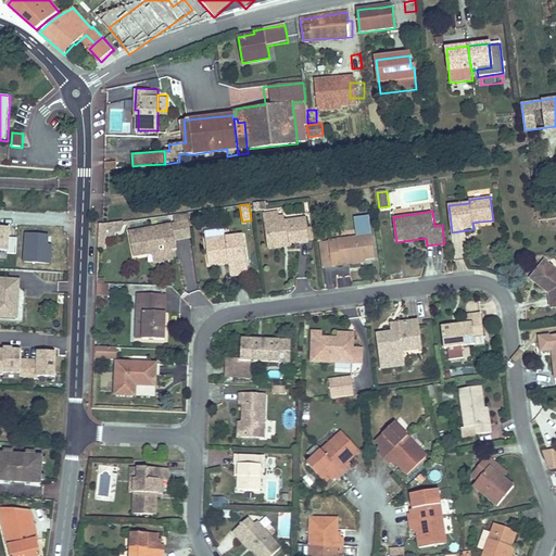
[(328,229),(326,213),(316,214),(318,230),(328,229)]
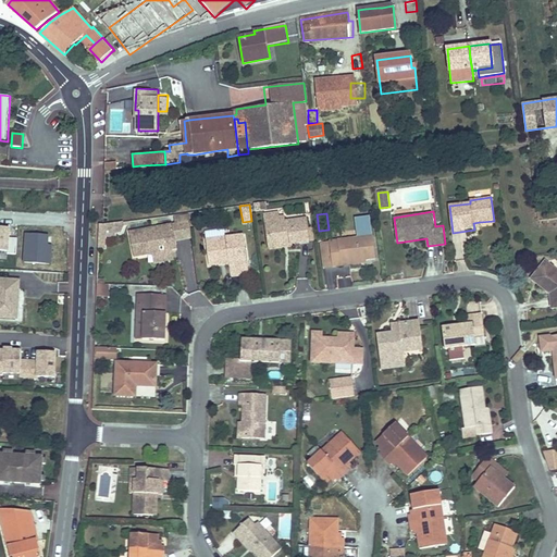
[(192,239),(188,214),(174,218),(175,223),(172,224),(175,242),(192,239)]
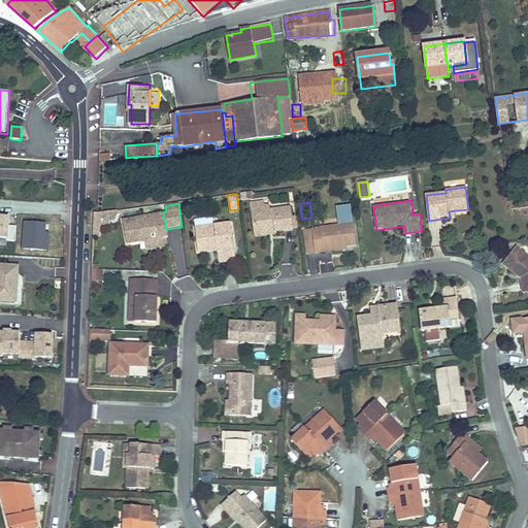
[(251,211),(254,229),(276,226),(277,232),(294,230),(294,229),(292,213),(290,205),(251,211)]
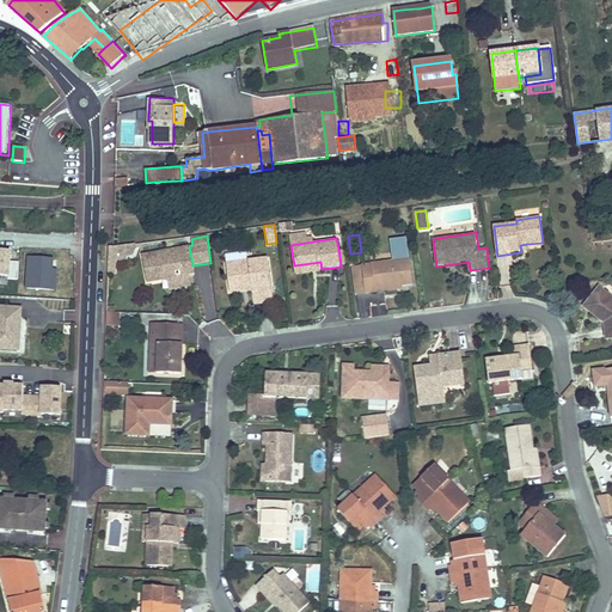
[(393,261),(362,265),(366,295),(384,293),(383,289),(402,286),(412,285),(407,239),(391,242),(393,261)]
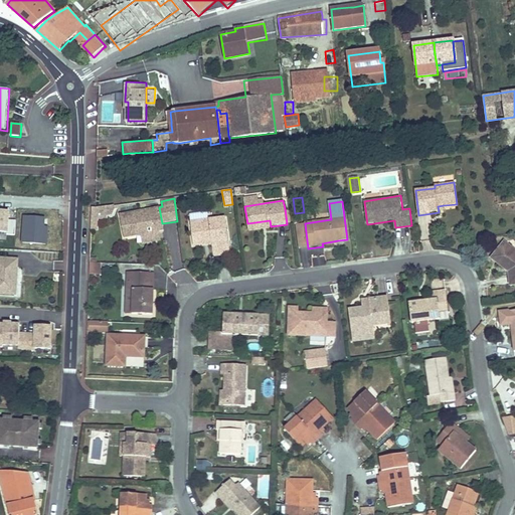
[(94,208),(92,207),(91,231),(98,231),(99,220),(107,220),(107,216),(112,216),(115,209),(119,208),(118,205),(96,208),(94,208)]
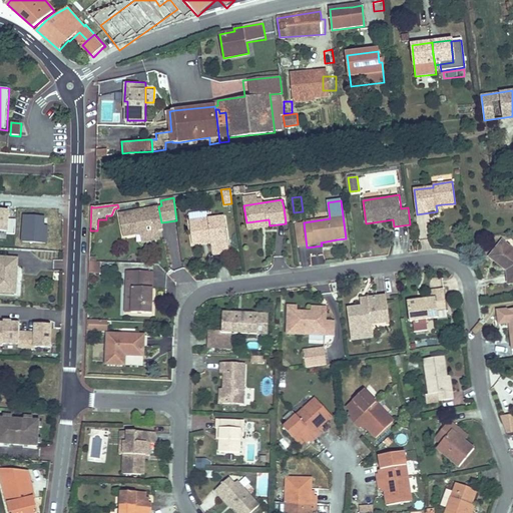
[(123,237),(140,234),(158,231),(162,230),(161,222),(158,206),(118,213),(123,237)]
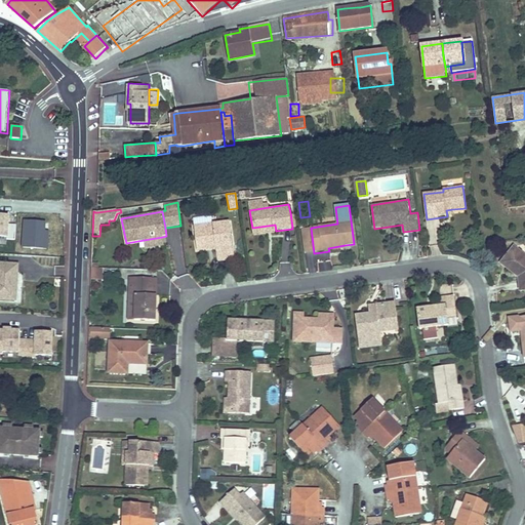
[(11,216),(0,215),(0,238),(9,239),(11,216)]
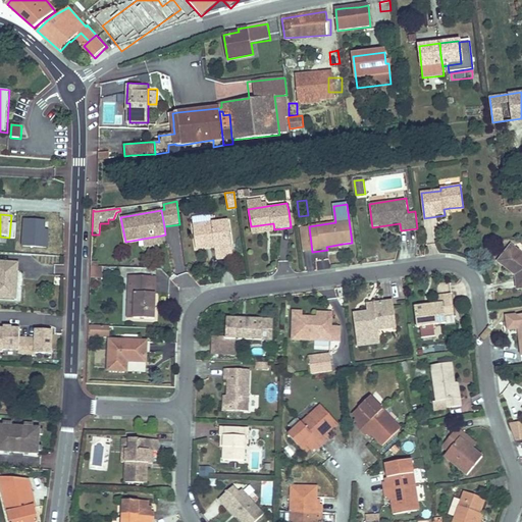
[(46,222),(24,220),(23,248),(48,249),(49,230),(45,230),(46,222)]
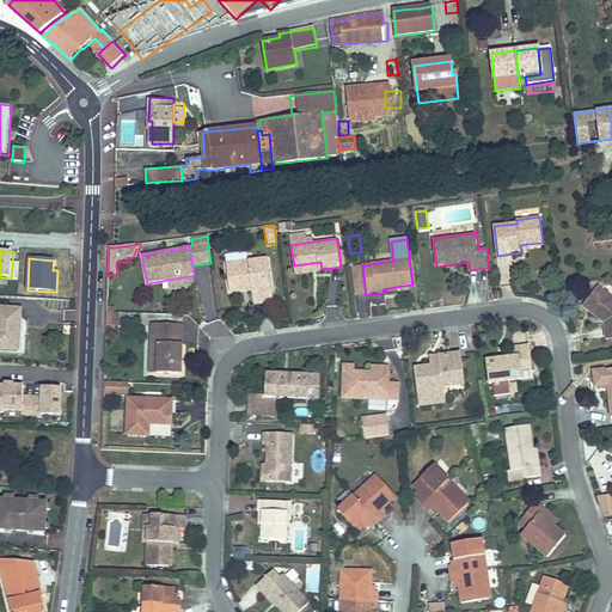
[(227,267),(230,285),(251,281),(252,289),(255,304),(274,301),(268,261),(240,264),(239,264),(227,267)]
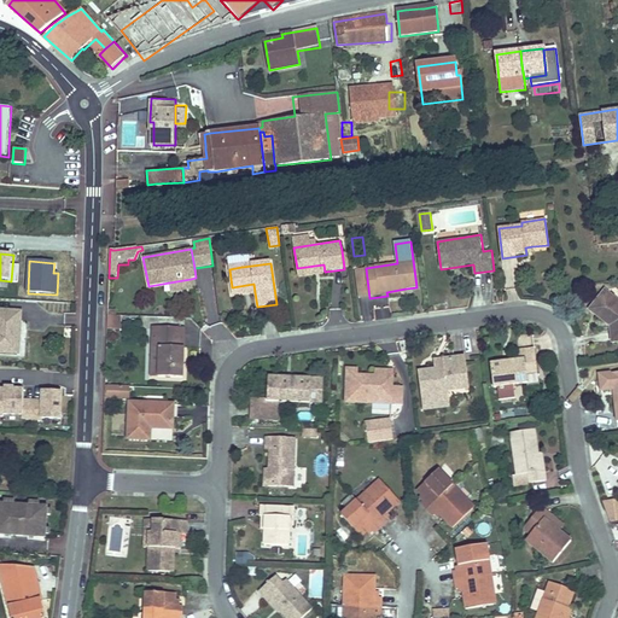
[(324,264),(297,268),(298,278),(325,274),(325,272),(324,264)]
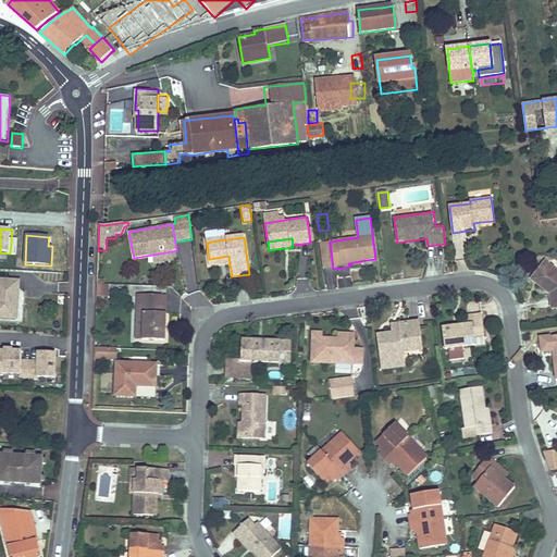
[(333,269),(330,242),(320,243),(324,270),(333,269)]
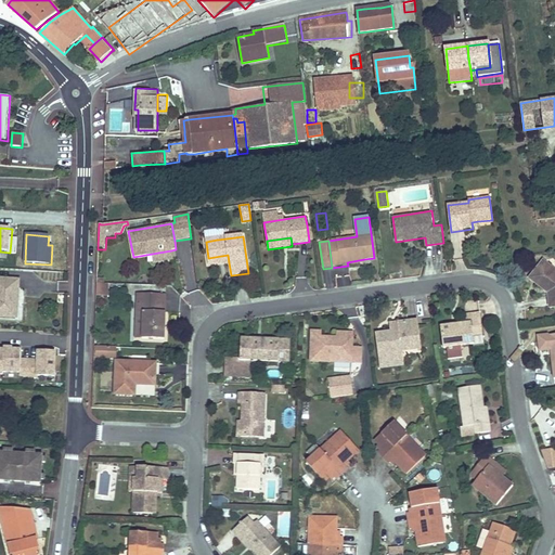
[(549,265),(542,259),(529,276),(547,291),(549,296),(550,309),(554,308),(554,281),(554,280),(554,249),(552,250),(553,259),(549,265)]
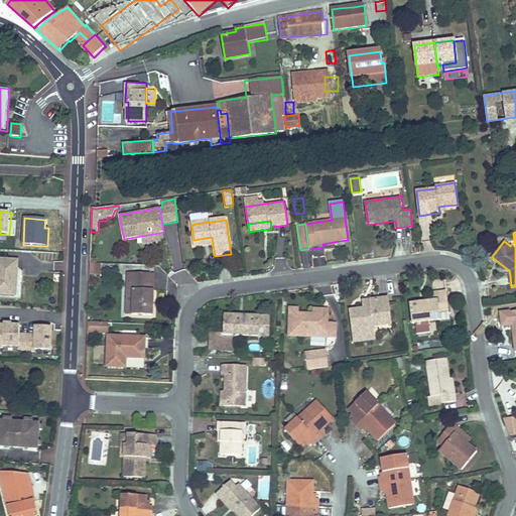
[(159,233),(141,236),(144,245),(161,242),(159,233)]
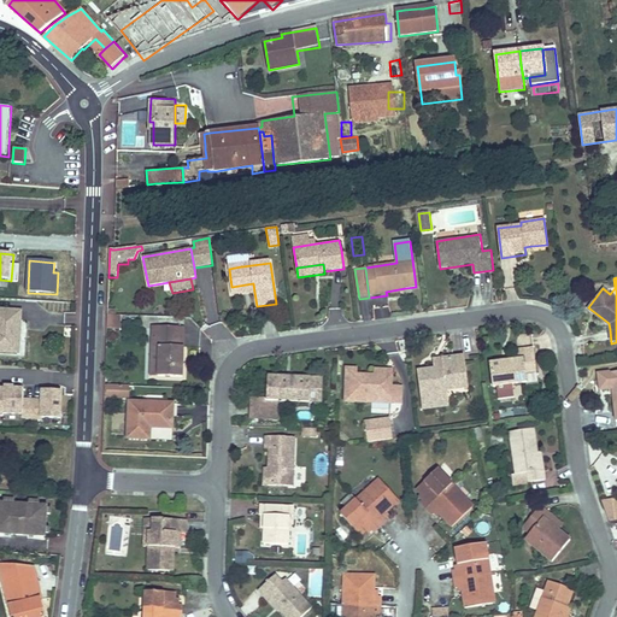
[(253,283),(231,287),(233,294),(254,292),(253,283)]
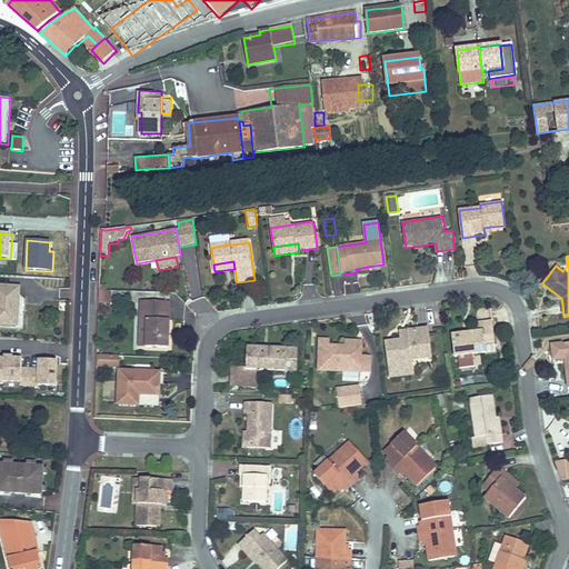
[(0,287),(0,326),(17,327),(17,311),(19,289),(0,287)]
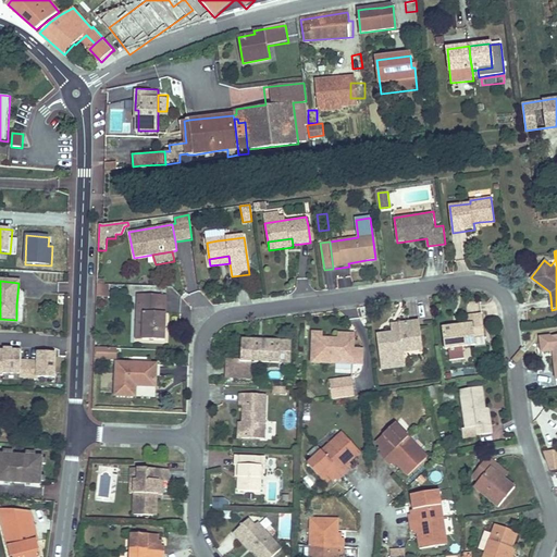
[(109,297),(109,281),(95,281),(95,297),(109,297)]
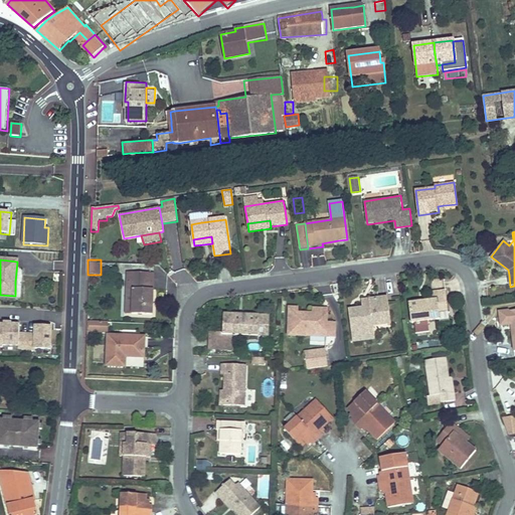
[(126,273),(125,290),(131,290),(130,315),(152,315),(153,274),(126,273)]
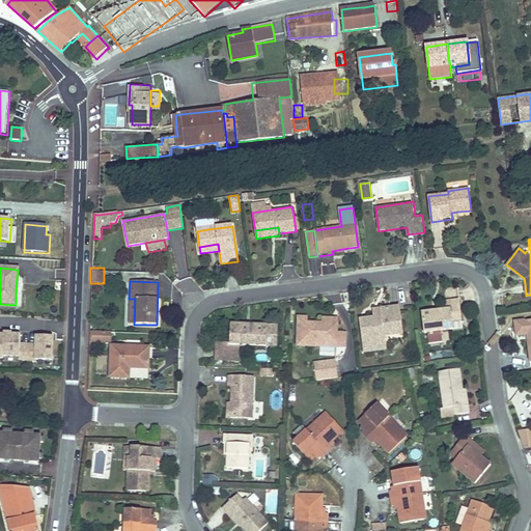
[(442,330),(455,329),(454,319),(464,318),(460,298),(449,299),(449,307),(424,310),(426,332),(442,330)]
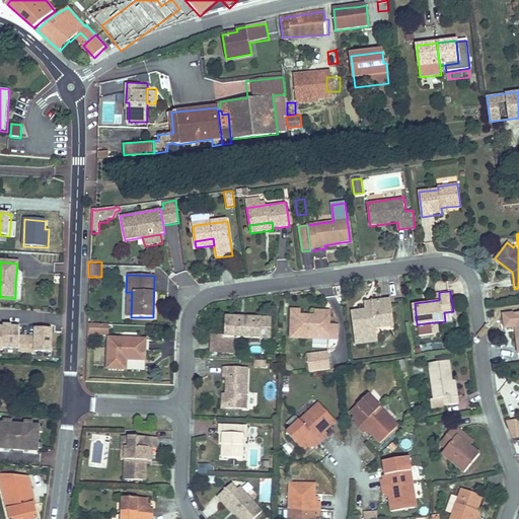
[(351,312),(355,339),(365,338),(369,334),(376,332),(376,328),(392,326),(389,299),(371,301),(372,310),(365,311),(351,312)]
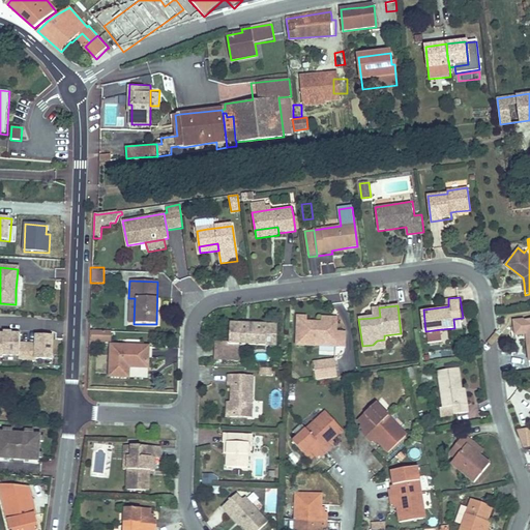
[(371,308),(373,318),(380,317),(379,307),(371,308)]
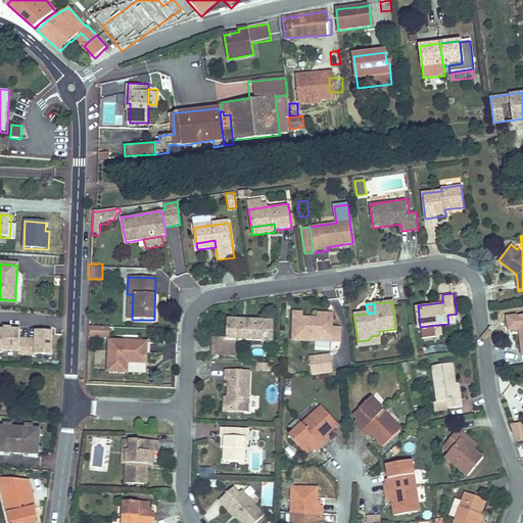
[(302,319),(292,318),(292,340),(331,341),(331,329),(331,315),(318,314),(318,319),(302,319)]
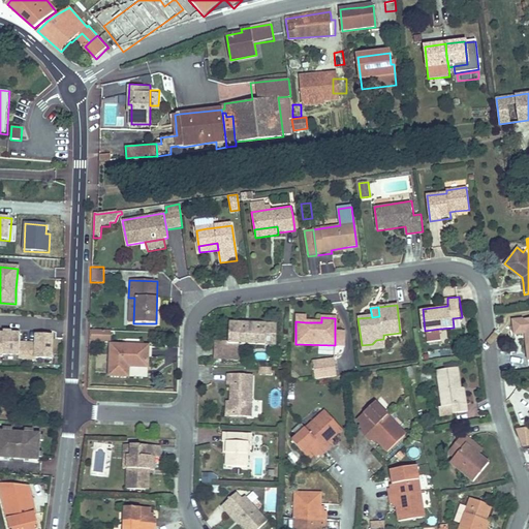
[(528,318),(512,320),(515,334),(525,333),(528,362),(528,361),(528,318)]
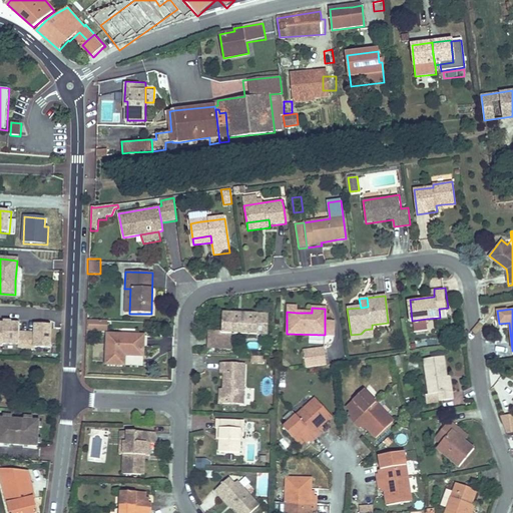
[(208,348),(230,349),(230,334),(261,335),(267,335),(268,316),(223,314),(222,333),(208,332),(208,348)]
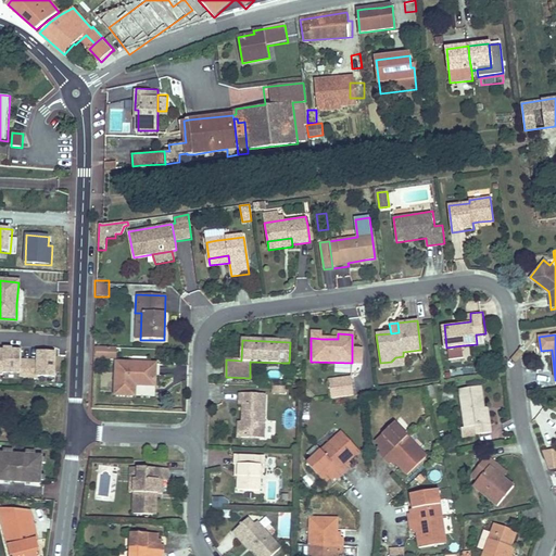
[(464,356),(463,345),(451,348),(452,358),(464,356)]
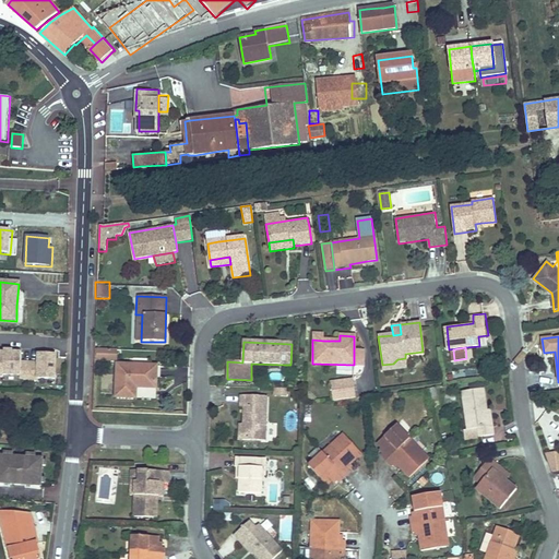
[(117,361),(117,351),(97,349),(97,360),(117,361)]
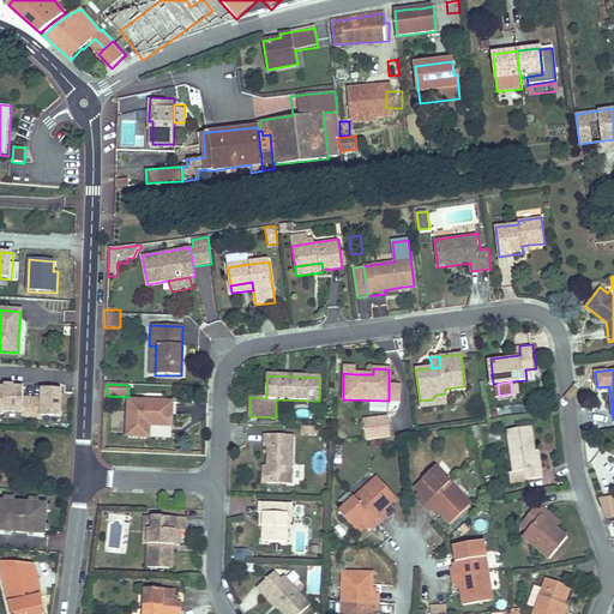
[(389,386),(389,401),(399,401),(399,386),(389,386)]
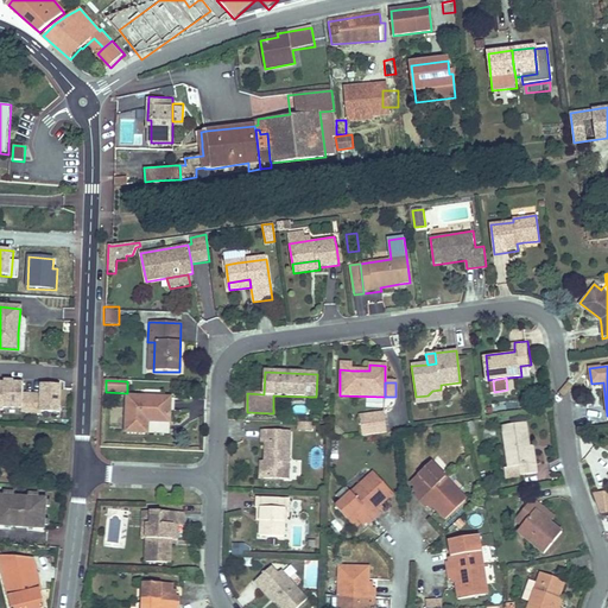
[(25,384),(4,384),(4,411),(61,412),(62,387),(44,387),(44,396),(25,394),(25,384)]
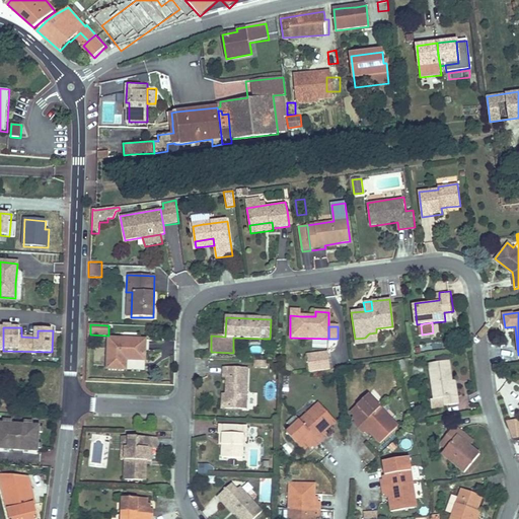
[(365,338),(355,339),(355,346),(377,343),(376,332),(369,334),(365,338)]
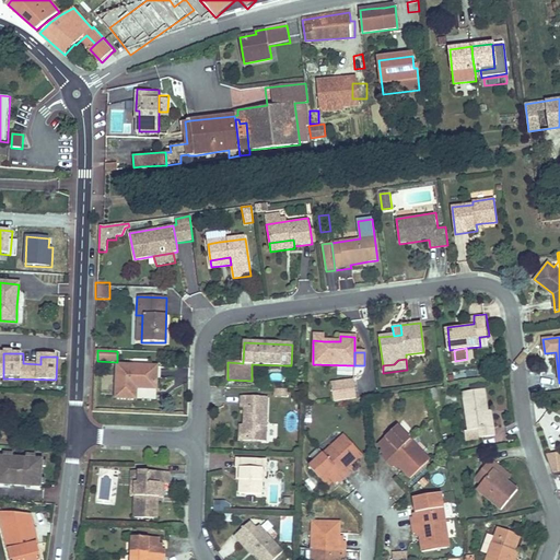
[(156,366),(117,365),(116,399),(133,400),(135,387),(156,388),(156,366)]
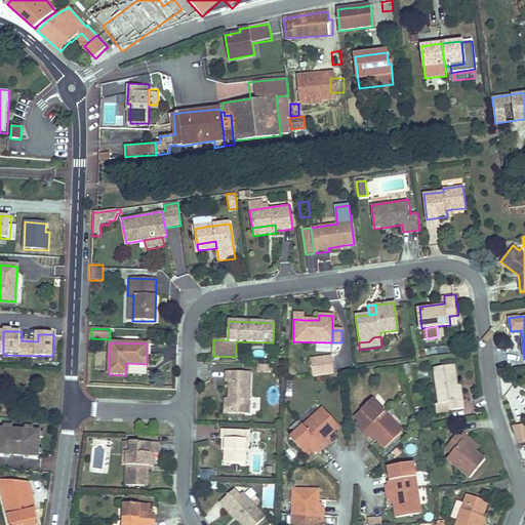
[(309,359),(312,376),(334,373),(331,356),(309,359)]
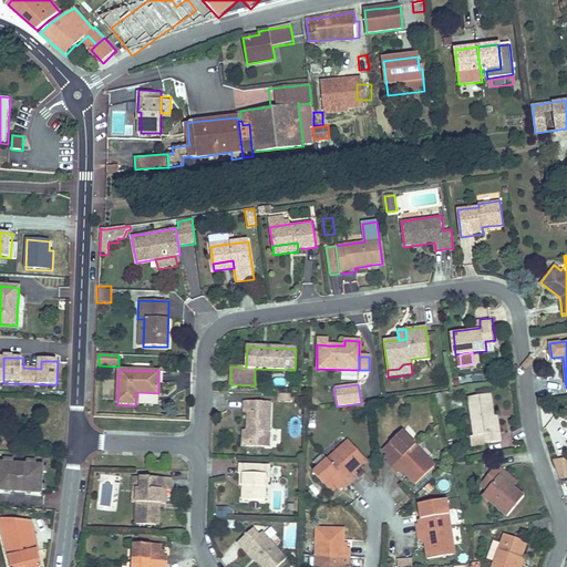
[(495,433),(493,416),(490,395),(468,399),(473,436),(482,434),(483,444),(484,443),(502,441),(501,432),(495,433)]
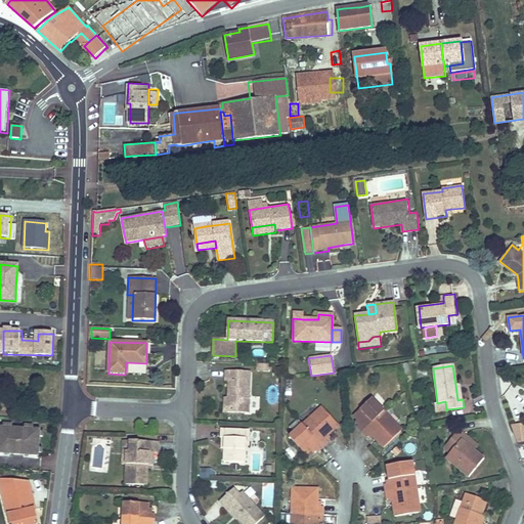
[(229,383),(229,399),(228,412),(249,412),(251,373),(225,372),(224,383),(229,383)]
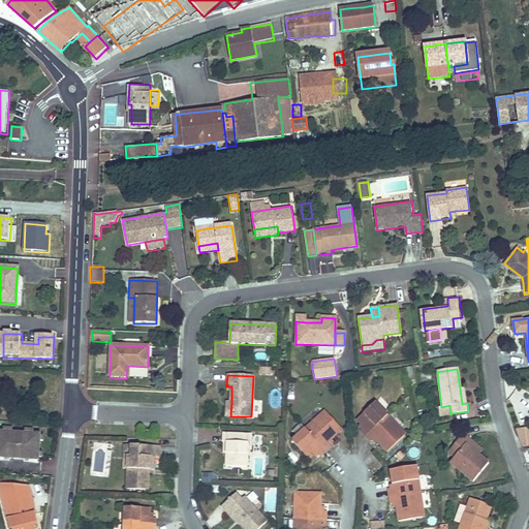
[(361,428),(371,440),(375,438),(385,449),(405,433),(376,401),(358,417),(364,425),(361,428)]
